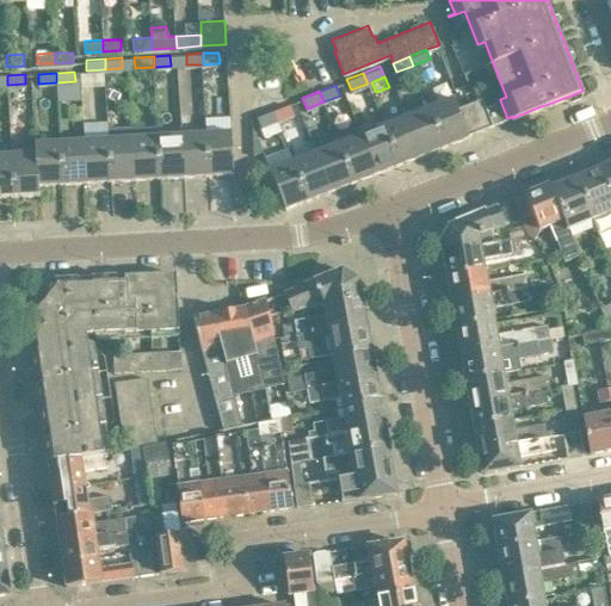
[(430,104),(445,144),(468,135),(468,134),(494,123),(487,105),(486,105),(482,97),(457,106),(454,96),(430,104)]
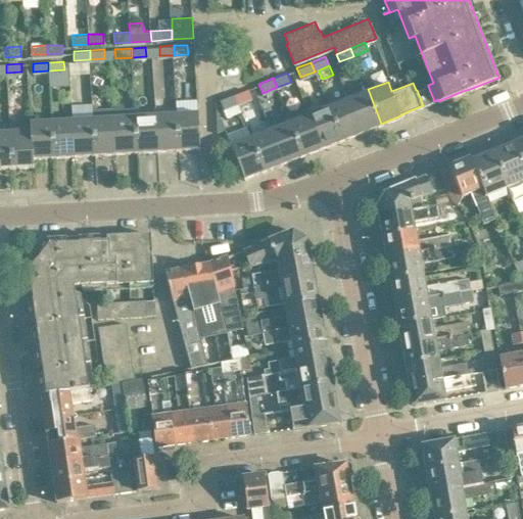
[(417,90),(423,105),(434,101),(428,86),(417,90)]
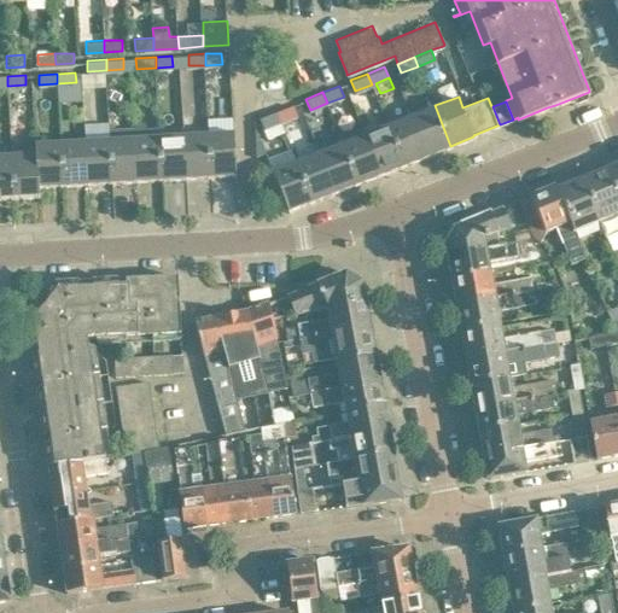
[(293,104),(277,110),(281,121),(298,115),(293,104)]
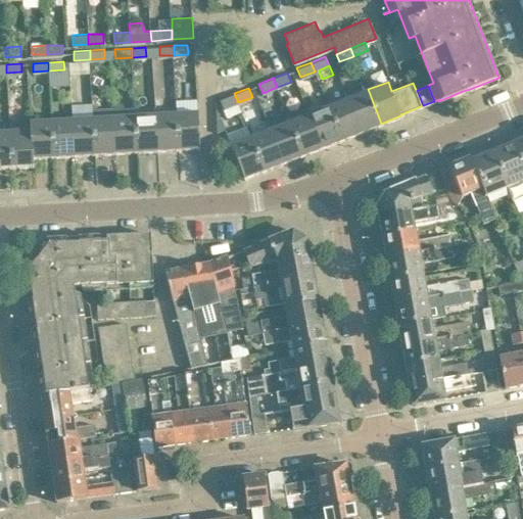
[(368,89),(348,97),(362,131),(381,124),(368,89)]
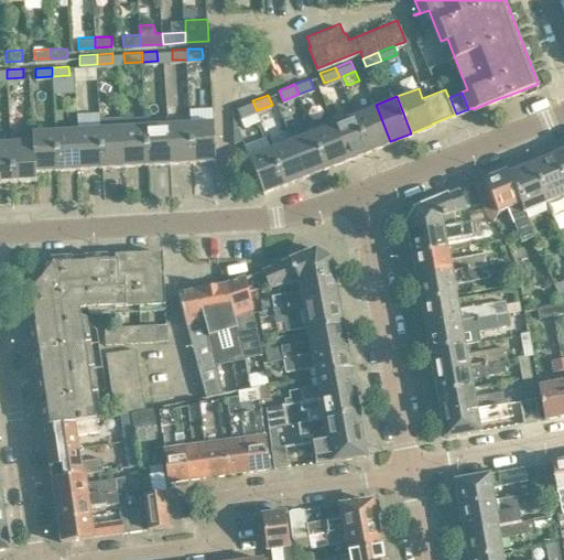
[(252,100),(237,107),(245,126),(260,119),(257,110),(252,100)]
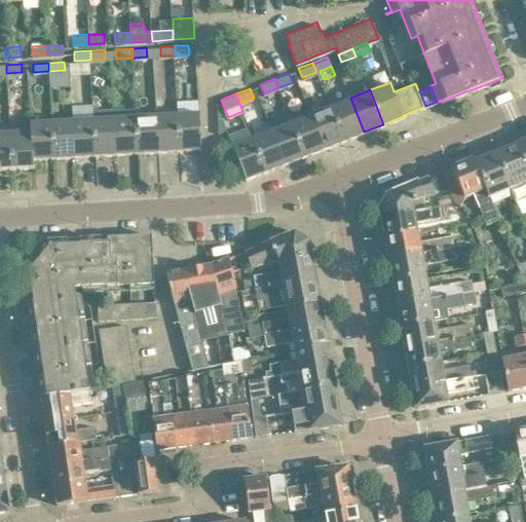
[(331,106),(344,140),(364,132),(350,98),(331,106)]
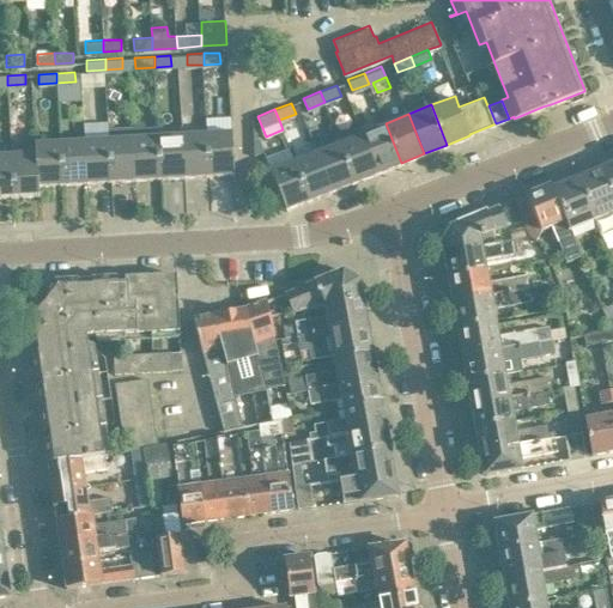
[(363,132),(378,171),(401,163),(386,123),(363,132)]
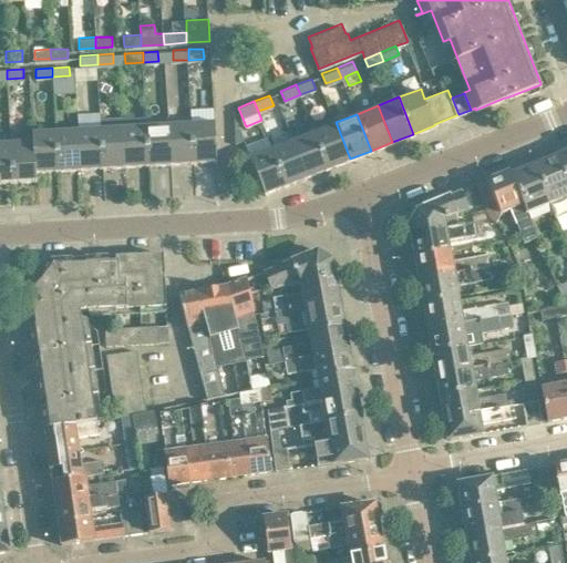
[(194,161),(217,160),(215,120),(192,121),(194,161)]
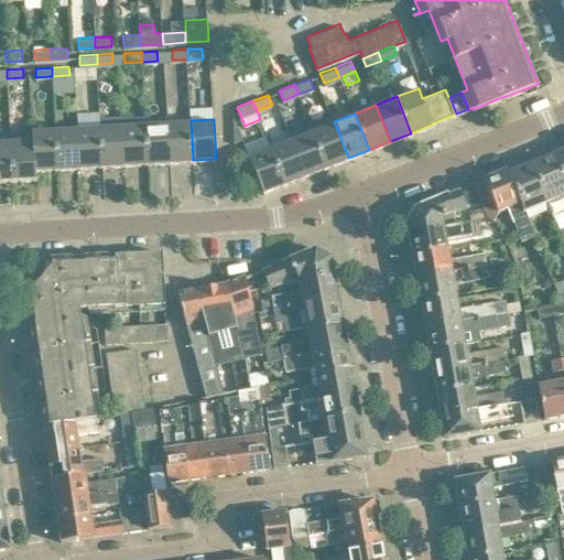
[(171,161),(193,160),(191,120),(169,121),(171,161)]
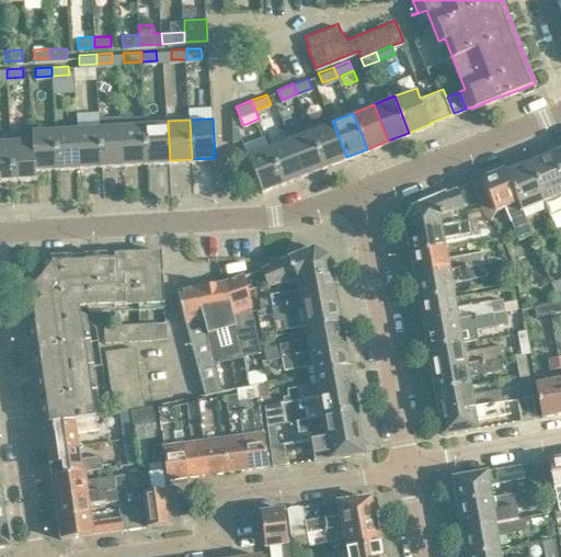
[(147,161),(170,160),(168,121),(145,123),(147,161)]
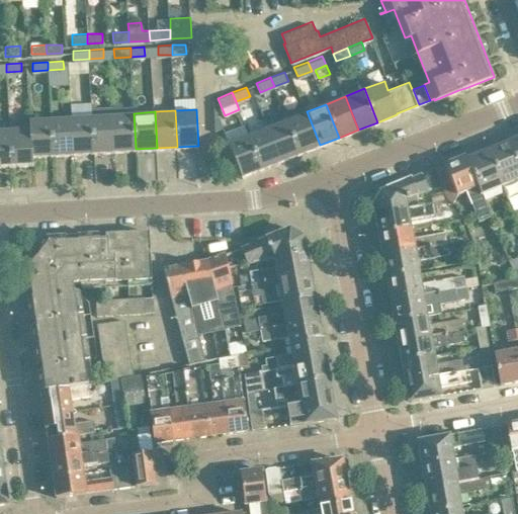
[(217,111),(213,112),(214,130),(223,126),(217,111)]
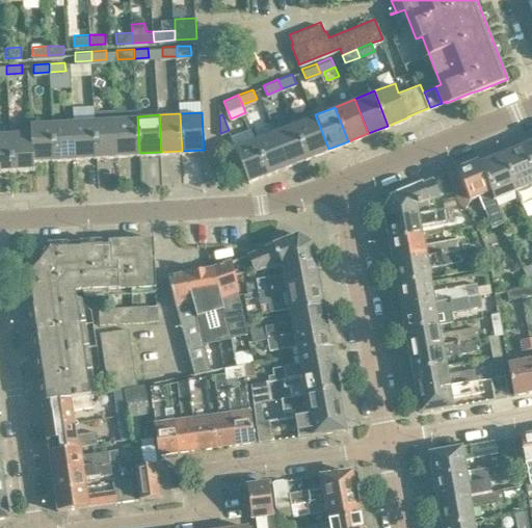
[(294,123),(308,157),(328,149),(315,114),(294,123)]
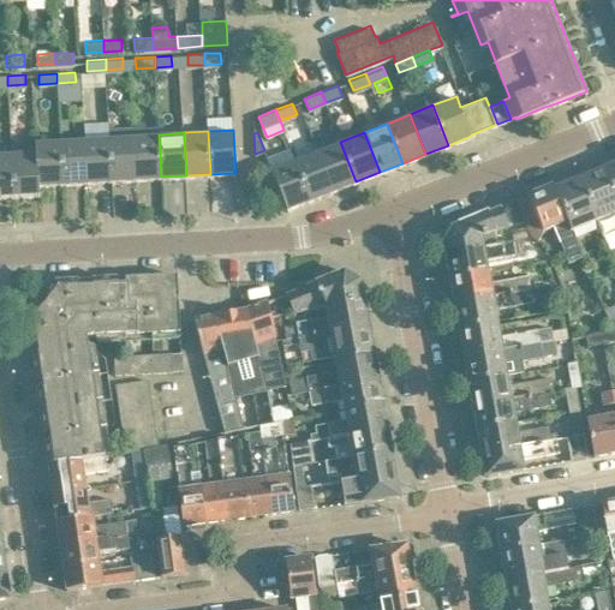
[(137,179),(161,177),(159,135),(135,136),(137,179)]
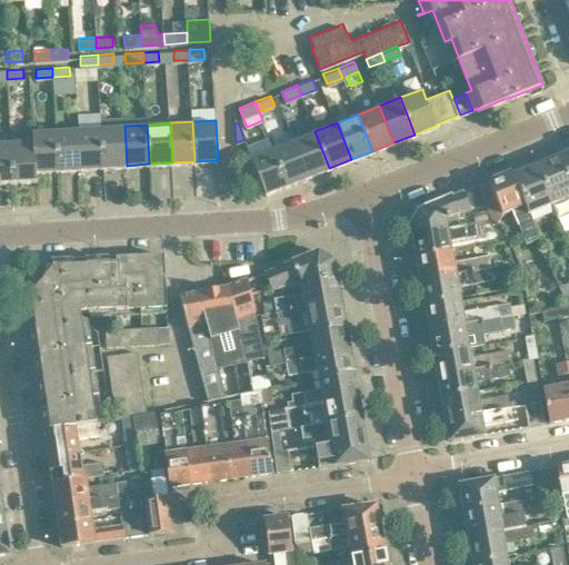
[(105,167),(127,166),(125,126),(102,127),(105,167)]
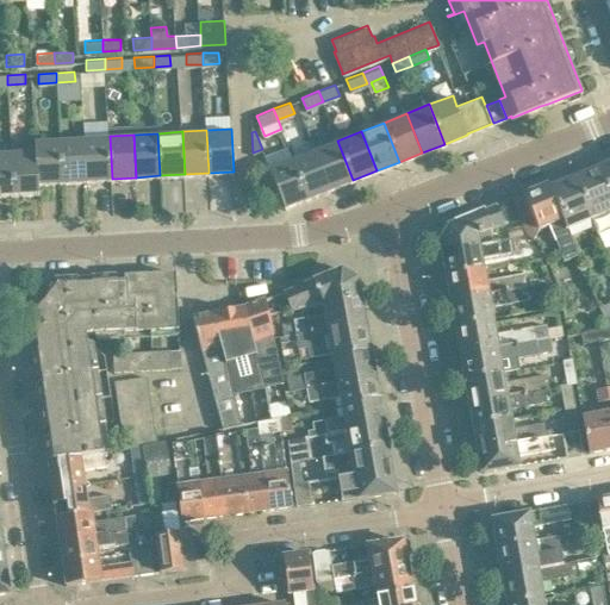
[(87,180),(112,179),(110,136),(85,137),(87,180)]
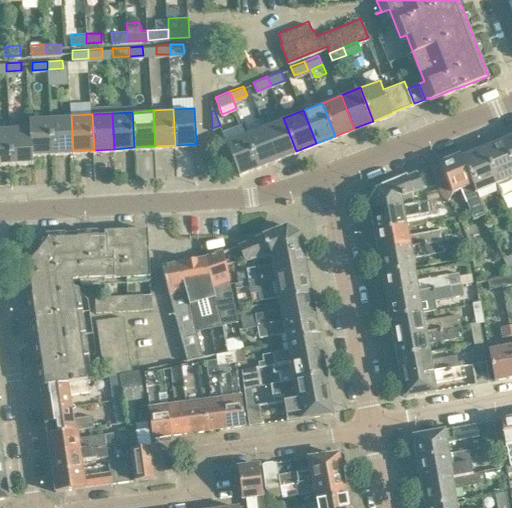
[(53,152),(73,151),(71,115),(51,117),(53,152)]
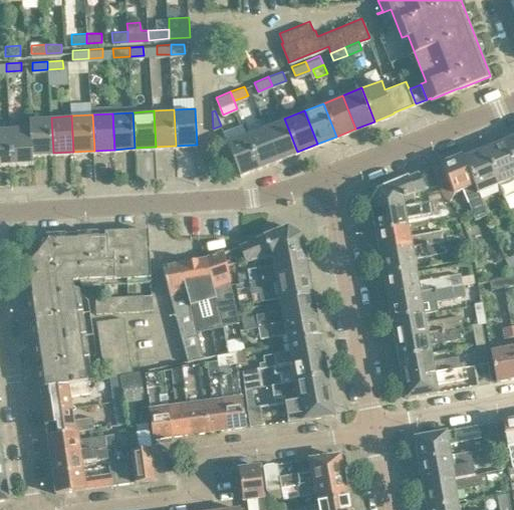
[(31,125),(33,163),(33,154),(53,153),(51,117),(31,118),(31,125)]
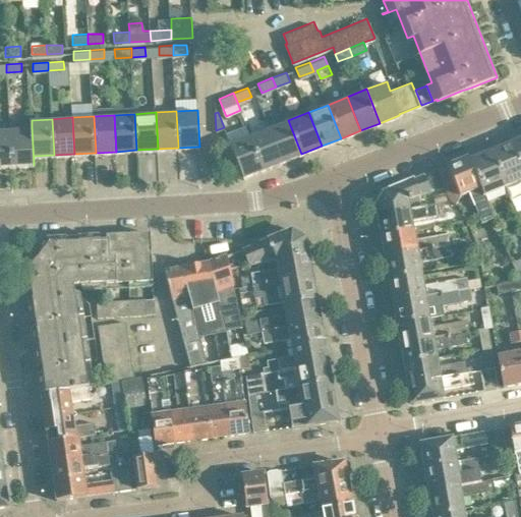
[(269,127),(282,161),(301,154),(288,120),(269,127)]
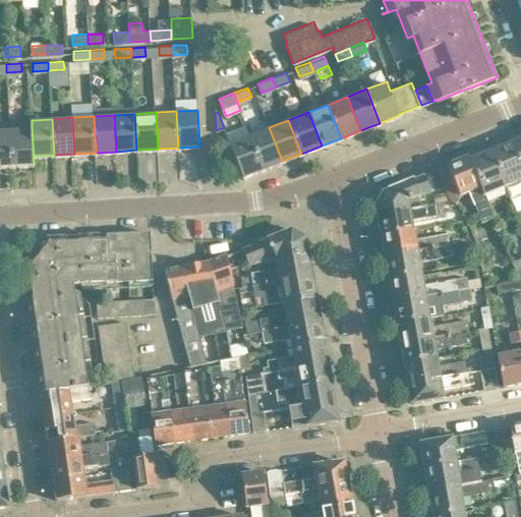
[(245,125),(226,133),(230,142),(241,173),(243,176),(263,169),(249,135),(245,125)]
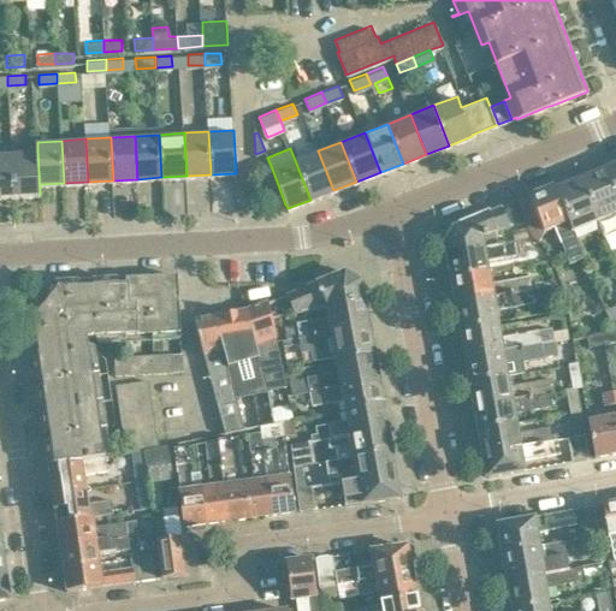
[(37,150),(13,152),(16,196),(40,195),(37,150)]
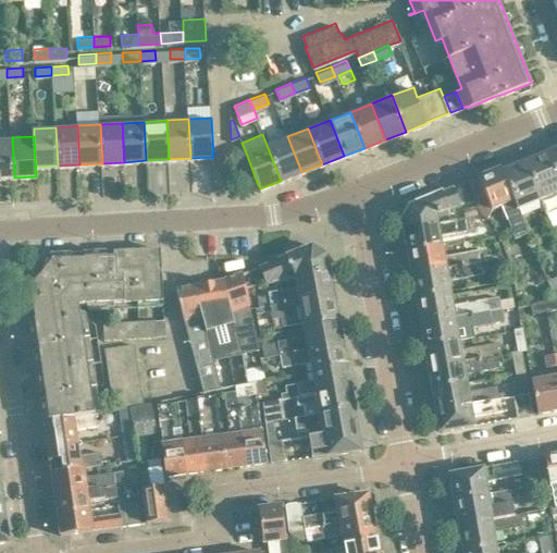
[(267,145),(281,181),(301,172),(287,136),(267,145)]
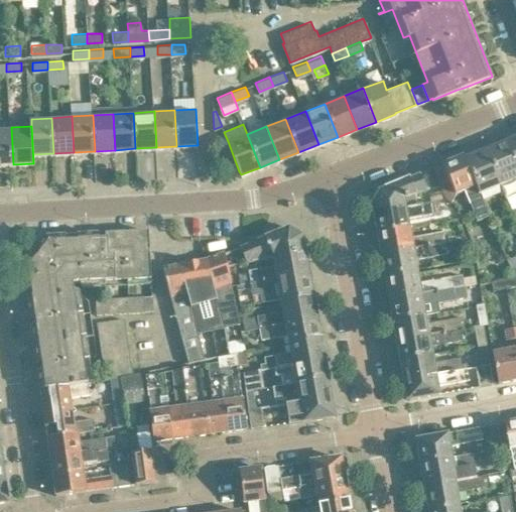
[(11,127),(0,128),(0,164),(13,164),(11,127)]
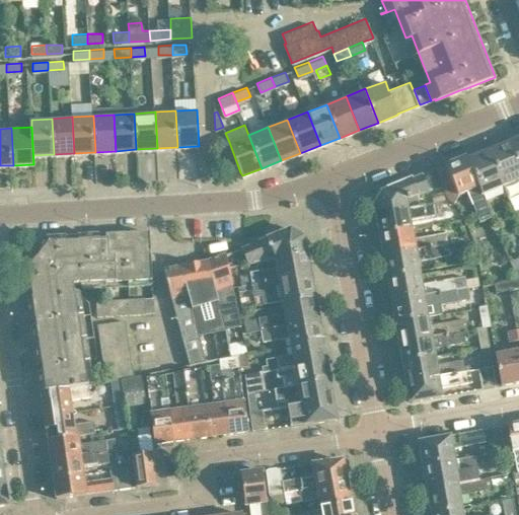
[(518,135),(508,140),(518,167),(518,135)]
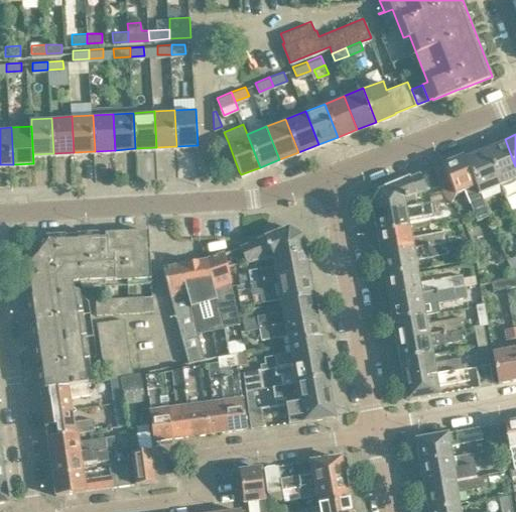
[(515,166),(505,139),(485,147),(499,182),(504,195),(515,189),(515,166)]
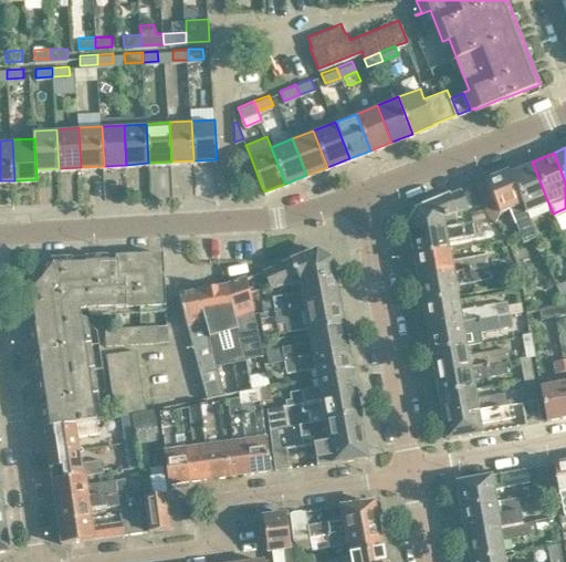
[(509,170),(525,210),(547,200),(532,162),(510,170),(507,168),(509,170)]
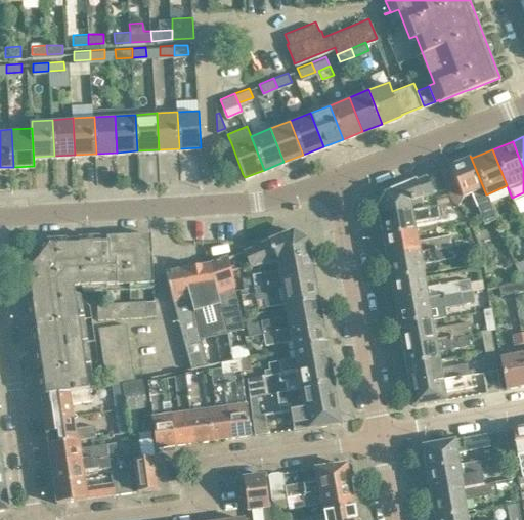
[(472,191),(484,222),(495,218),(486,195),(471,158),(462,162),(460,160),(440,168),(451,198),(460,202),(463,196),(472,191)]
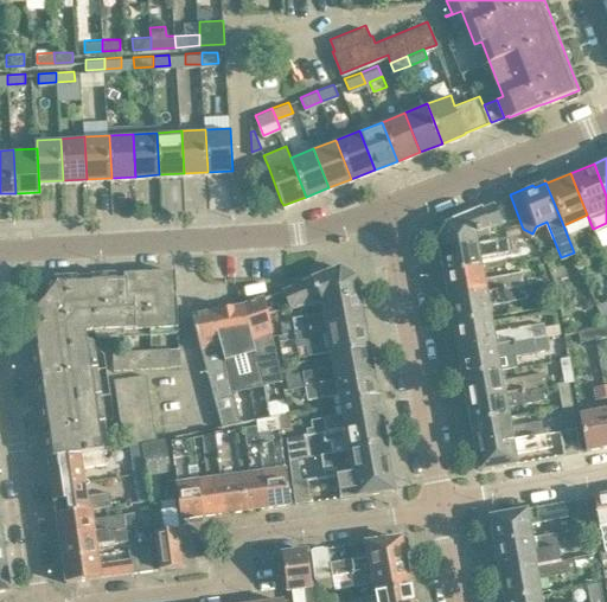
[(446,221),(436,237),(439,247),(489,238),(486,226),(502,221),(493,200),(446,221)]
